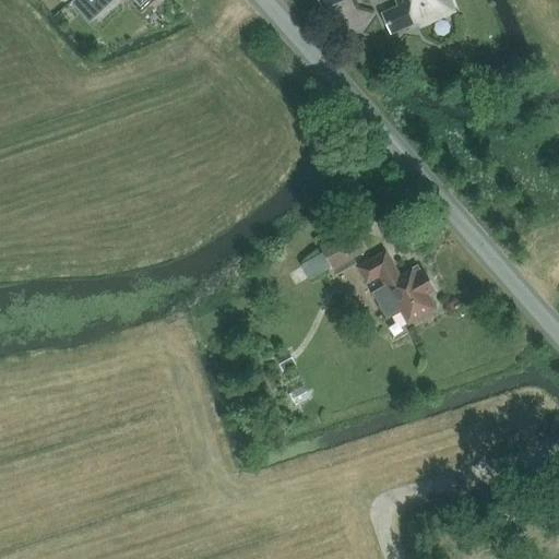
[(114,0),(72,0),(71,1),(91,22),(114,0)]
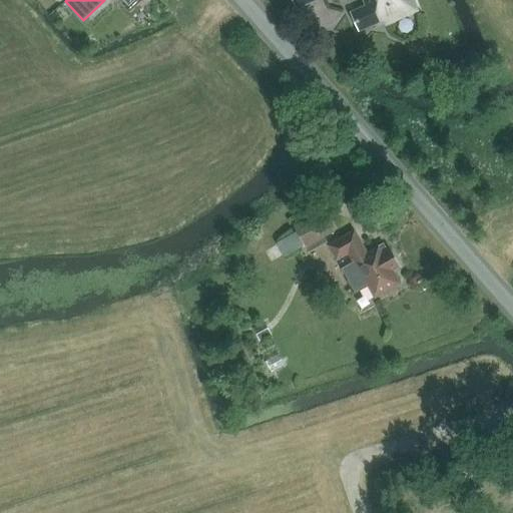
[(292,0),(296,8),(316,0),(292,0)]
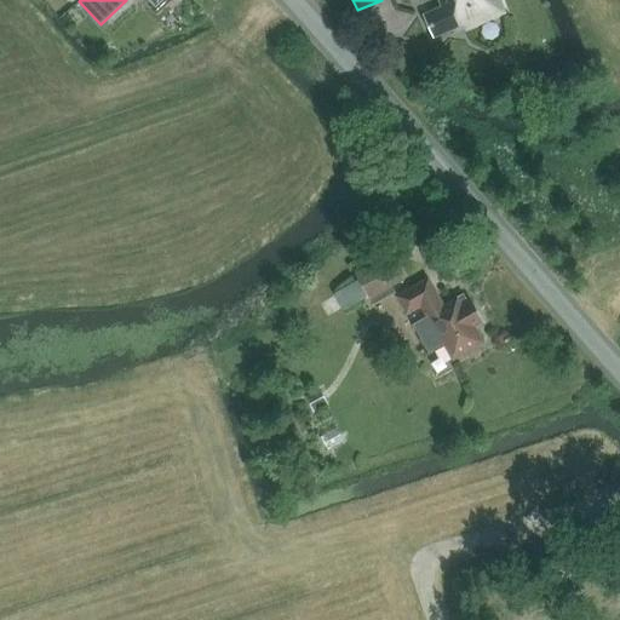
[(503,15),(497,0),(437,0),(442,9),(423,16),(432,38),(463,24),(465,30),(503,15)]
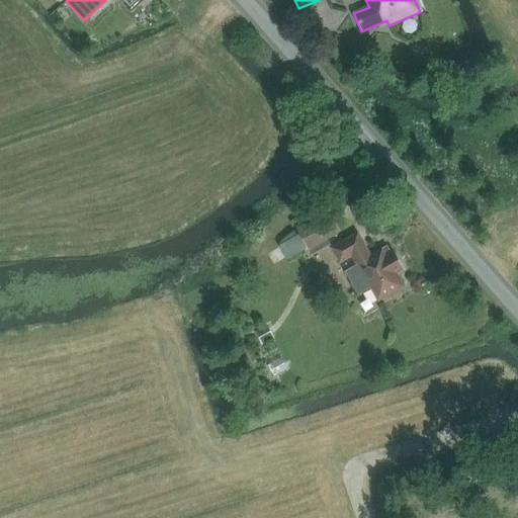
[(88,39),(81,45),(86,52),(93,47),(88,39)]
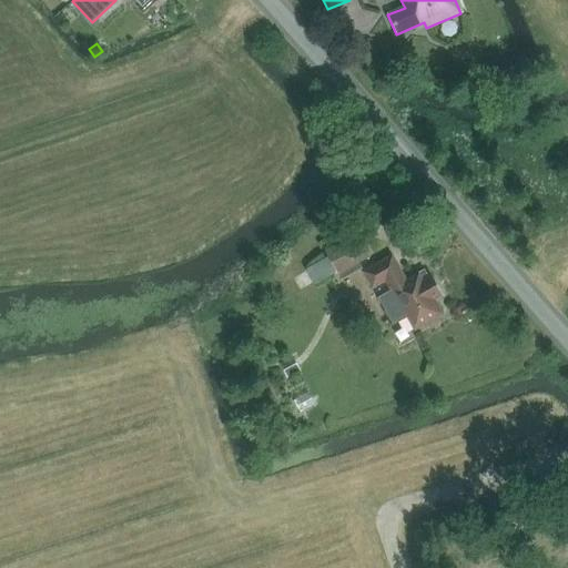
[(520,74),(504,81),(508,90),(524,83),(520,74)]
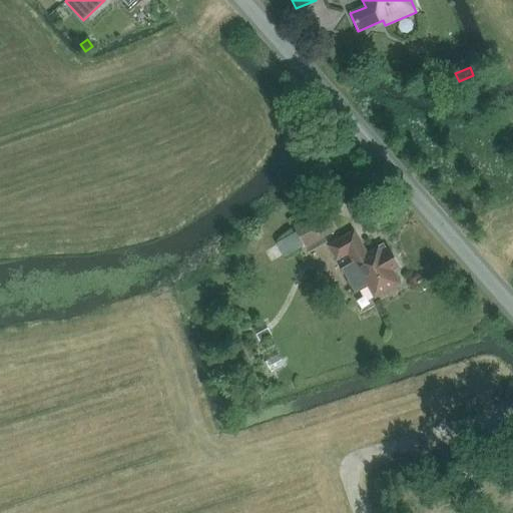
[(306,247),(335,231),(324,212),(296,227),(306,247)]
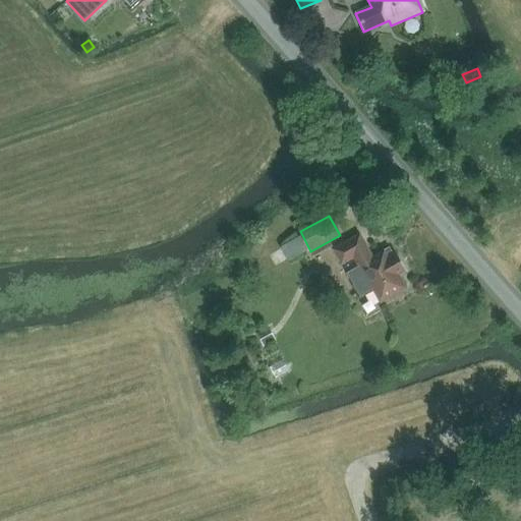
[(358,268),(347,273),(360,297),(372,290),(380,303),(406,289),(399,276),(406,272),(396,252),(388,257),(385,252),(373,258),(361,235),(334,249),(342,265),(353,258),(358,268)]
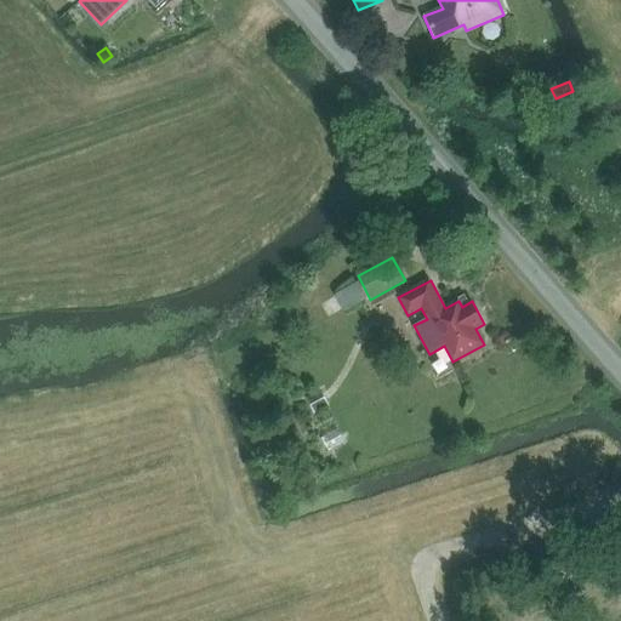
[(348,315),(371,302),(360,285),(337,298),(348,315)]
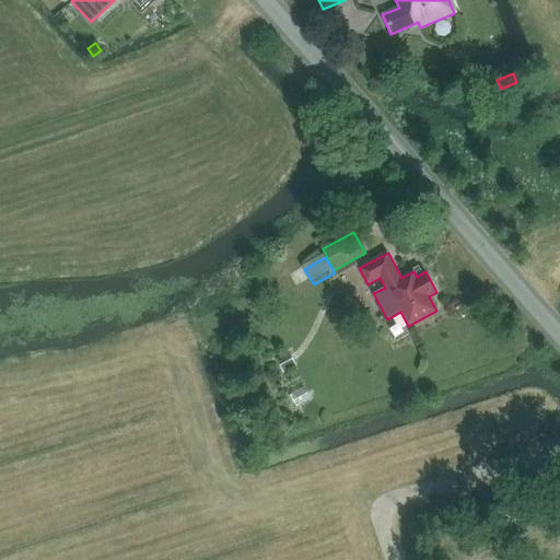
[(298,365),(289,351),(276,359),(283,373),(298,365)]
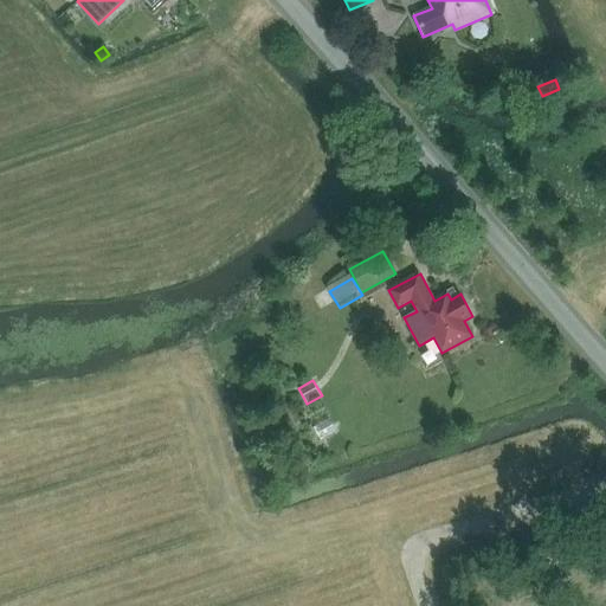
All buildings are outlined.
